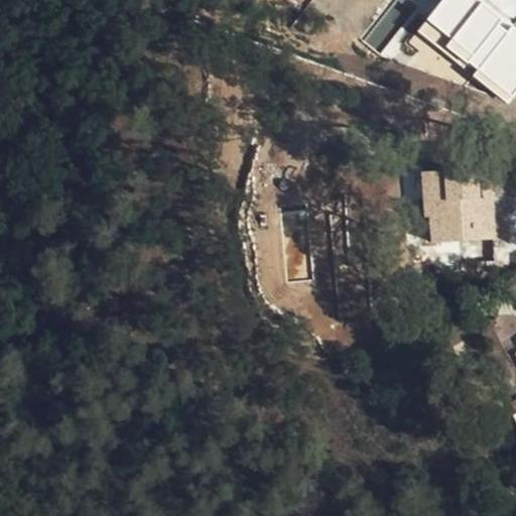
[(515,0),(437,0),(414,35),(513,102),(515,97),(515,0)]
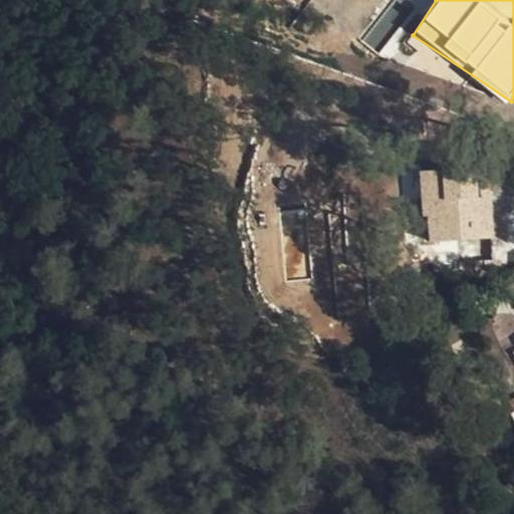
[(422,173),(425,215),(430,215),(432,241),(478,238),(476,213),(474,175),(454,176),(452,171),(422,173)]
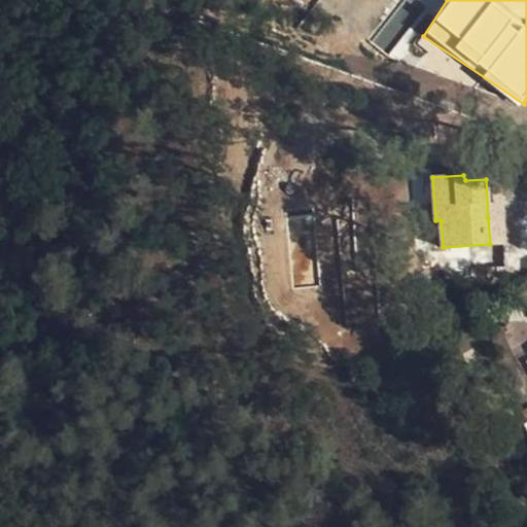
[(500,178),(486,179),(488,218),(502,218),(500,178)]
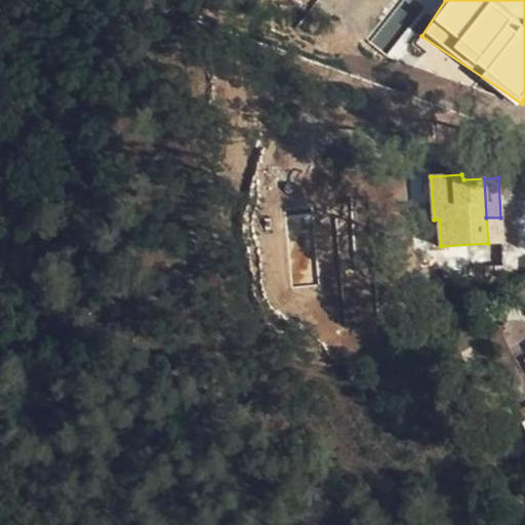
[(340,188),(327,189),(330,209),(344,207),(340,188)]
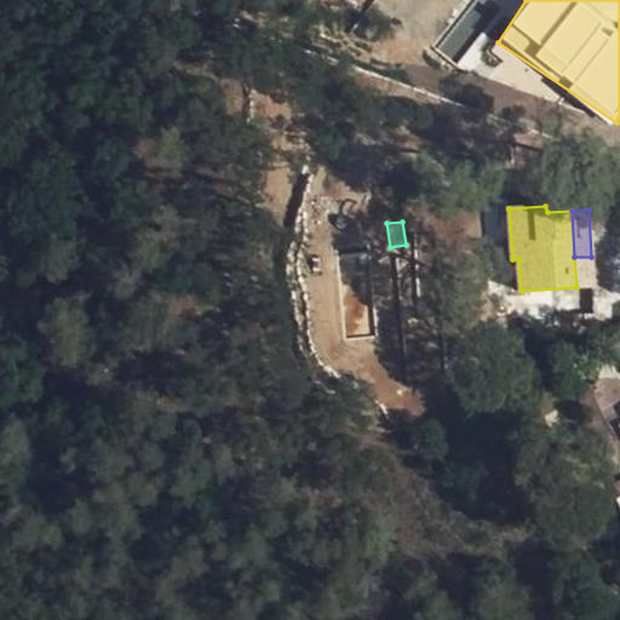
[(390,247),(386,223),(365,225),(367,250),(390,247)]
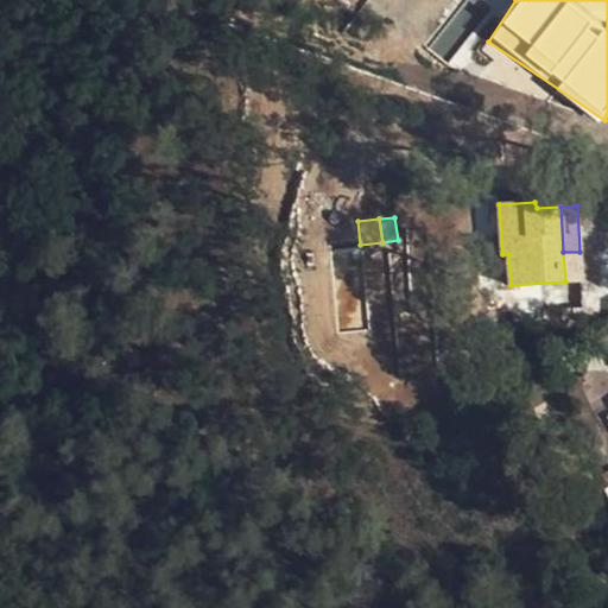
[(508,254),(502,254),(491,255),(492,287),(511,285),(508,254)]
